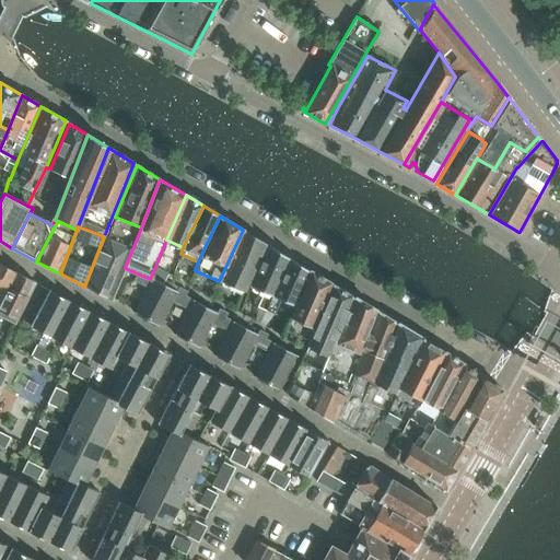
[(243,230),(219,281),(244,291),(265,243),(243,230)]
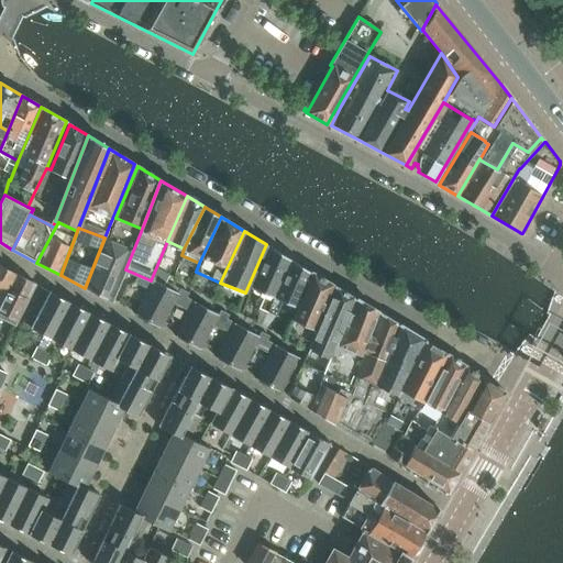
[(111,240),(105,238),(85,288),(111,302),(125,269),(133,251),(110,242),(111,240)]
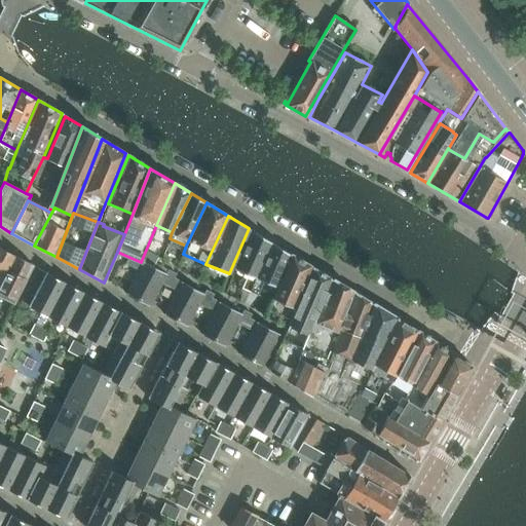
[(241,288),(249,292),(271,242),(252,230),(233,268),(248,275),(241,288)]
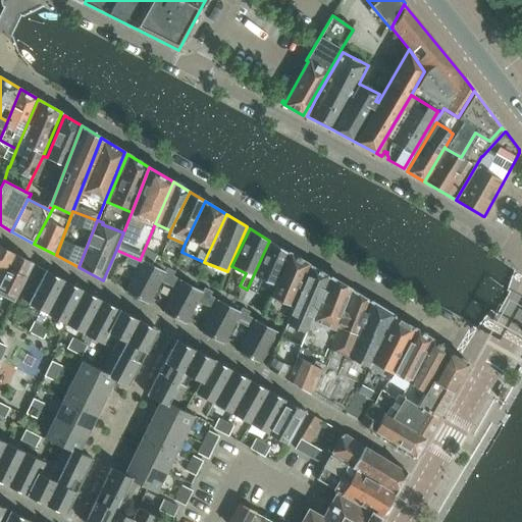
[(289,253),(269,241),(247,290),(257,294),(263,279),(274,284),(289,253)]
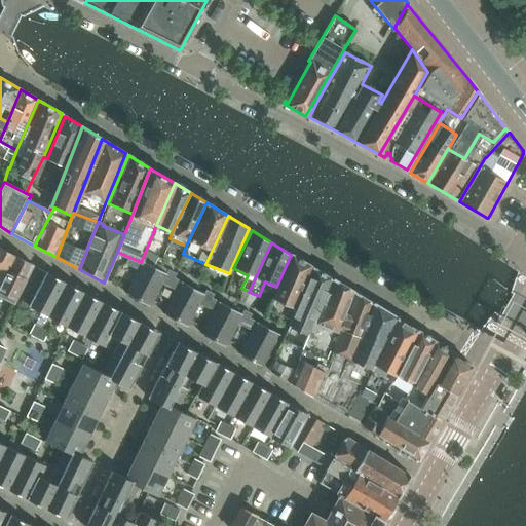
[(0,247),(0,284),(14,255),(0,247)]
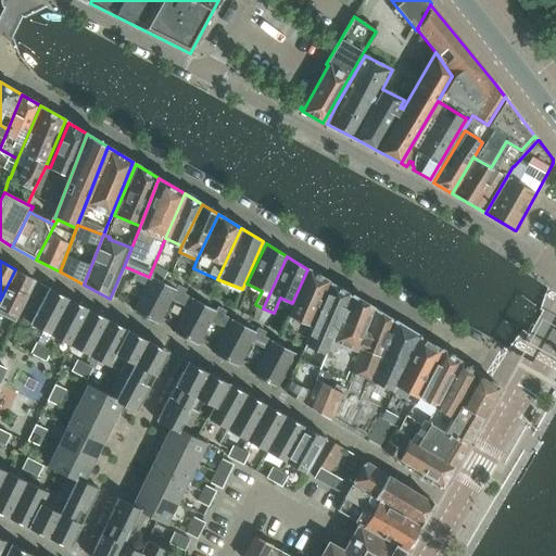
[(35,280),(15,269),(0,300),(0,314),(14,321),(35,280)]
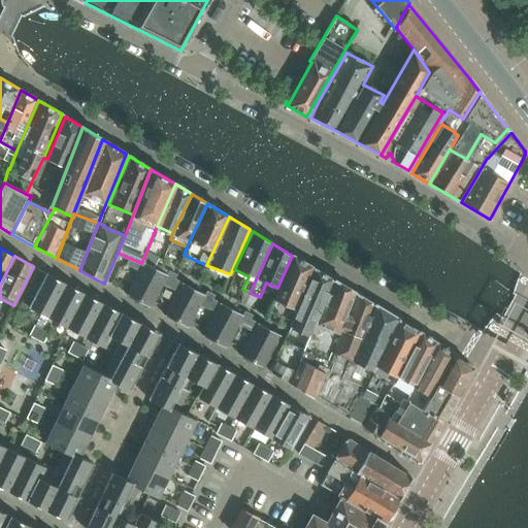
[(292,256),(277,288),(274,299),(294,308),(312,267),(292,256)]
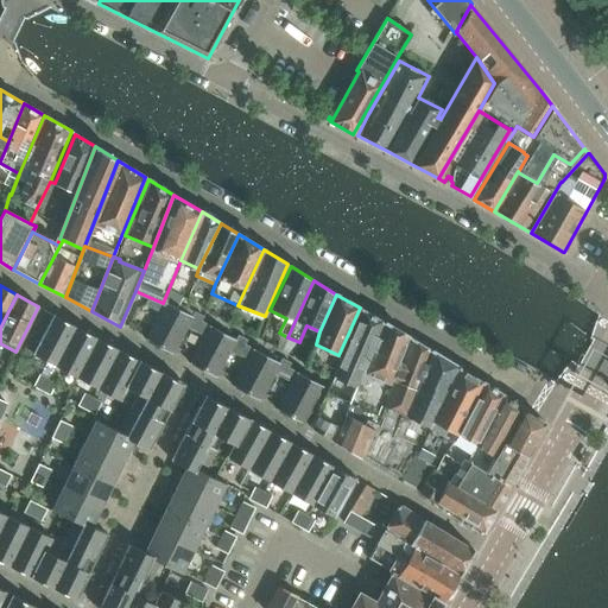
[(176,348),(192,316),(165,302),(163,305),(151,299),(147,305),(160,312),(145,340),(172,354),(176,348)]
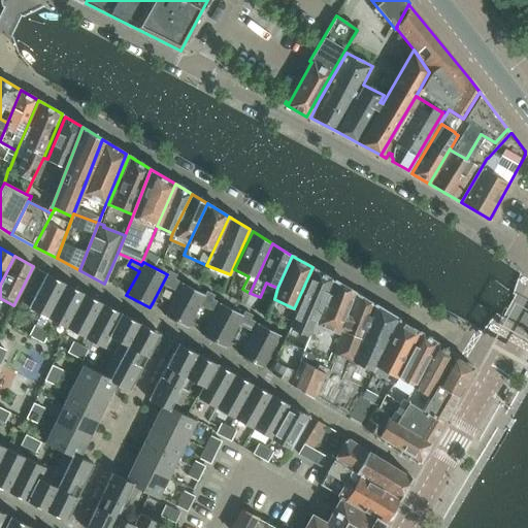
[(341,332),(340,332),(338,331),(337,332),(317,323),(334,281),(333,281),(326,276),(315,269),(284,339),(287,340),(272,373),(290,384),(302,356),(327,367),(341,332)]
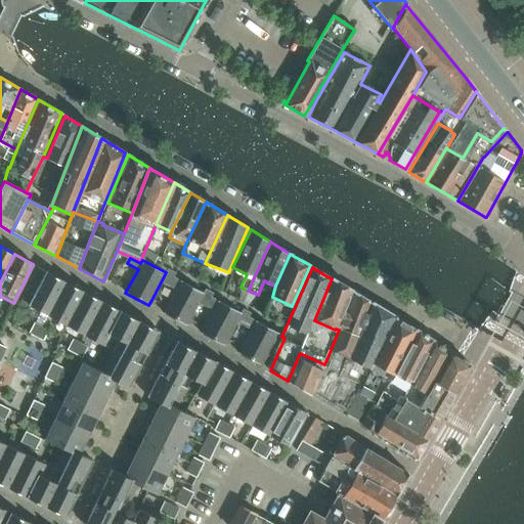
[(161,281),(168,286),(173,276),(175,272),(168,268),(167,269),(166,272),(161,281)]
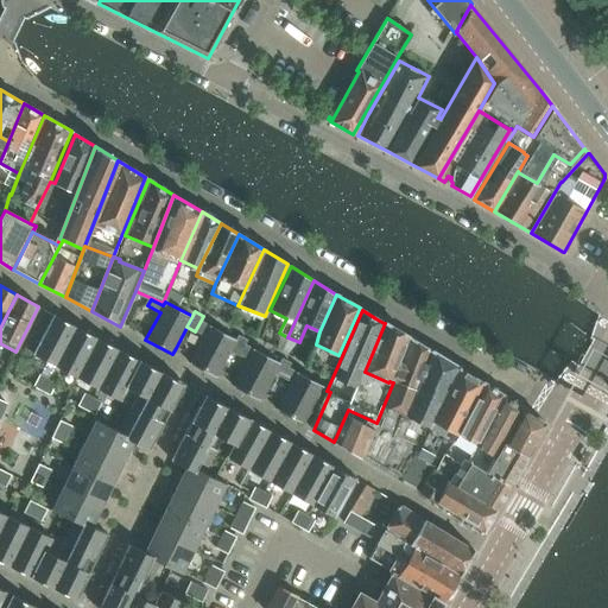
[(74,327),(52,315),(32,354),(54,365),(74,327)]
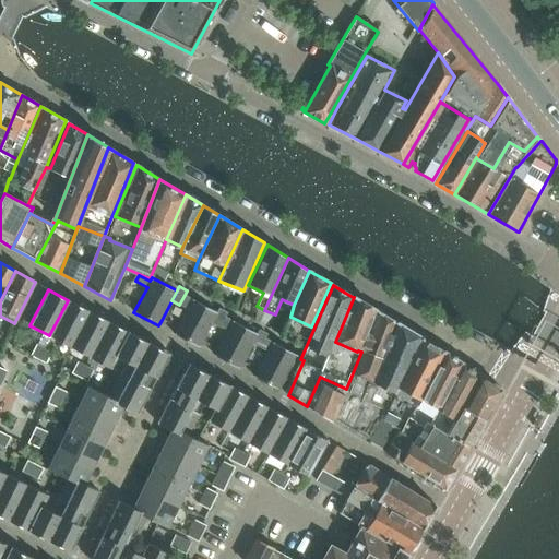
[(179,305),(187,309),(177,328),(174,334),(199,347),(202,341),(212,322),(217,312),(216,312),(192,299),(185,295),(179,305)]
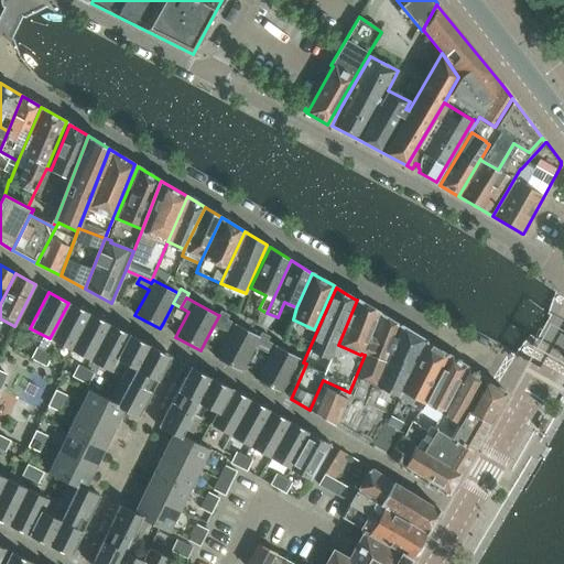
[(357,300),(338,345),(360,355),(360,354),(378,312),(357,300)]
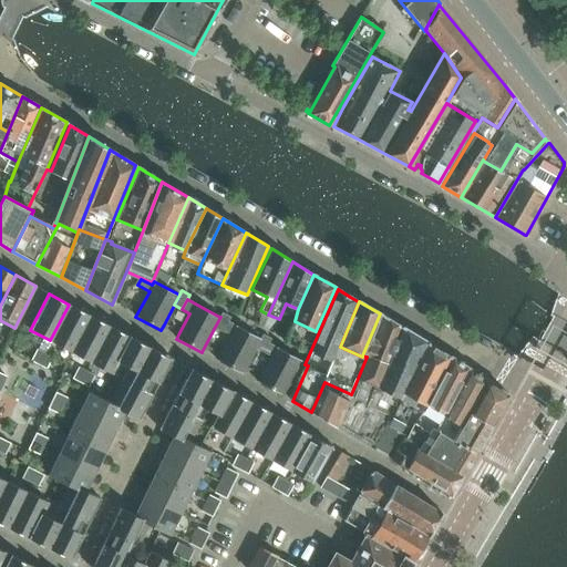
[(90,315),(69,305),(50,340),(70,351),(90,315)]
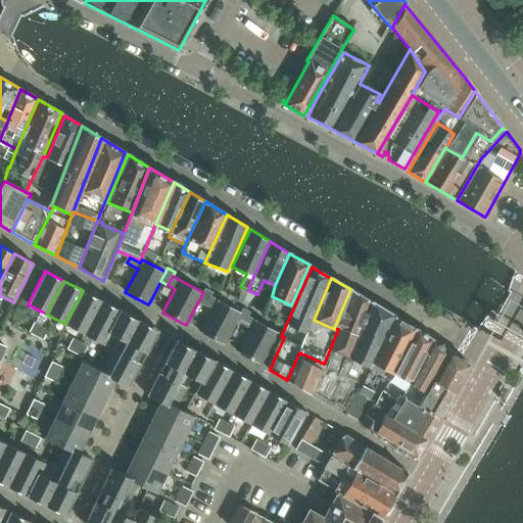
[(210,296),(212,292),(204,288),(202,292),(203,292),(198,301),(205,305),(210,296)]
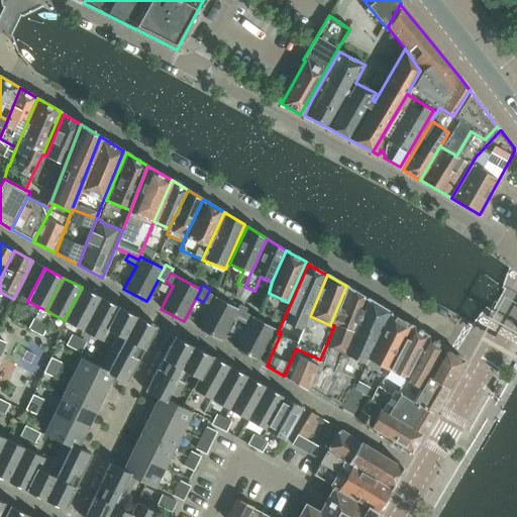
[(100,297),(82,287),(64,320),(83,330),(100,297)]
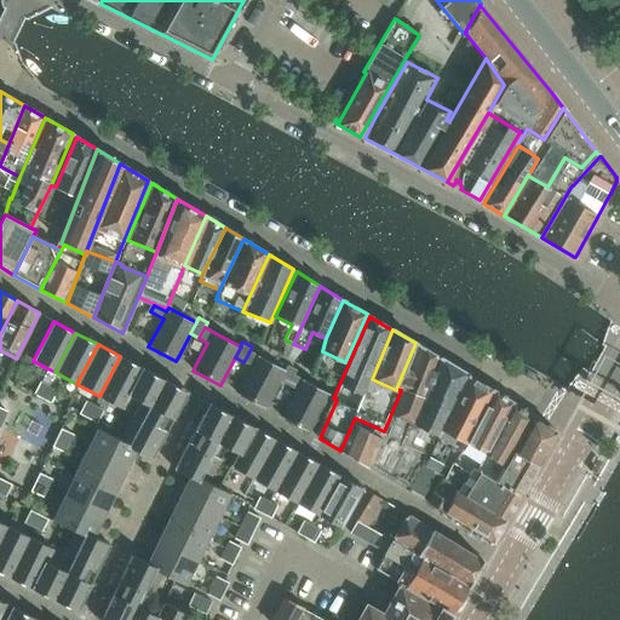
[(468,375),(419,345),(400,390),(401,390),(384,431),(369,468),(409,492),(440,430),(468,375)]
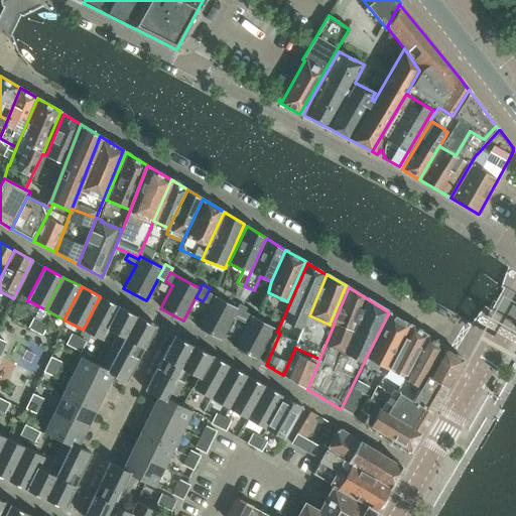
[(237,307),(208,292),(203,301),(210,304),(198,328),(220,340),(233,316),(237,308),(237,307)]
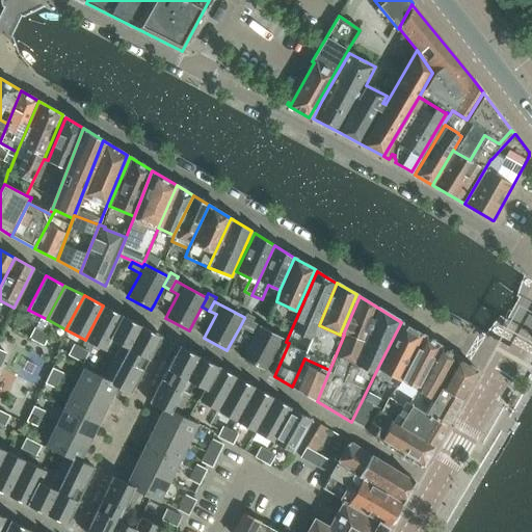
[(122,316),(103,306),(85,340),(104,350),(110,339),(122,316)]
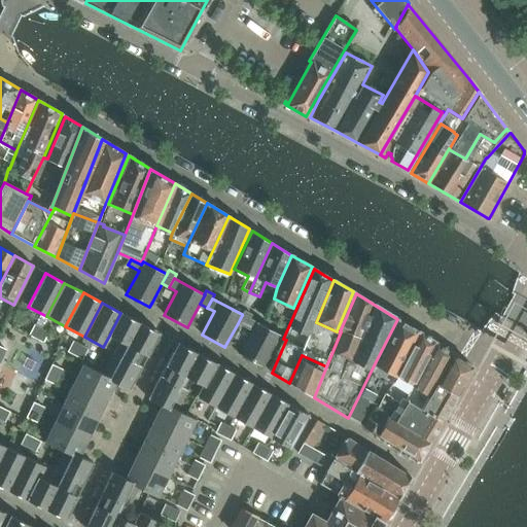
[(250,318),(252,315),(244,311),(242,314),(242,315),(238,323),(245,327),(250,318)]
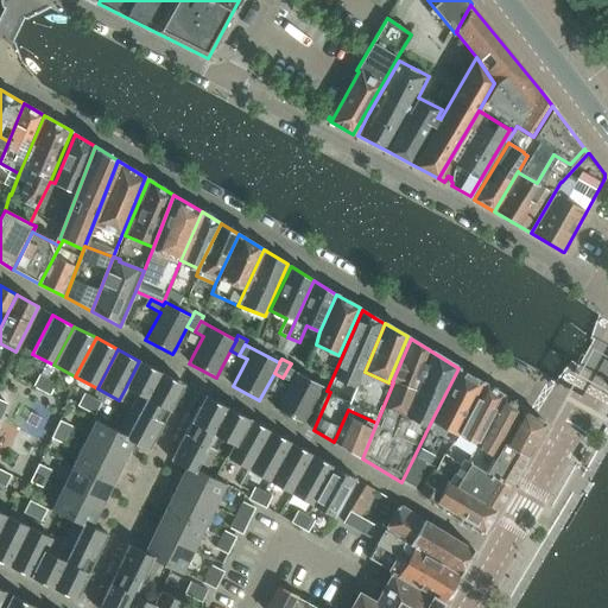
[(179,382),(140,361),(126,387),(137,393),(118,431),(116,432),(149,449),(182,387),(179,382)]
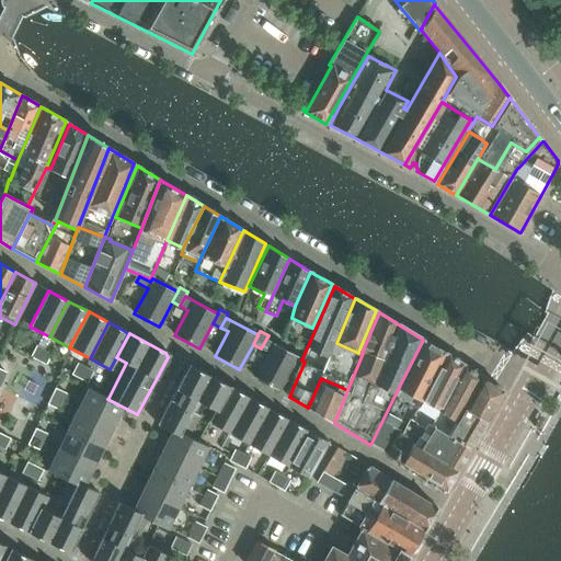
[(254,378),(279,391),(298,356),(266,339),(261,348),(268,353),(254,378)]
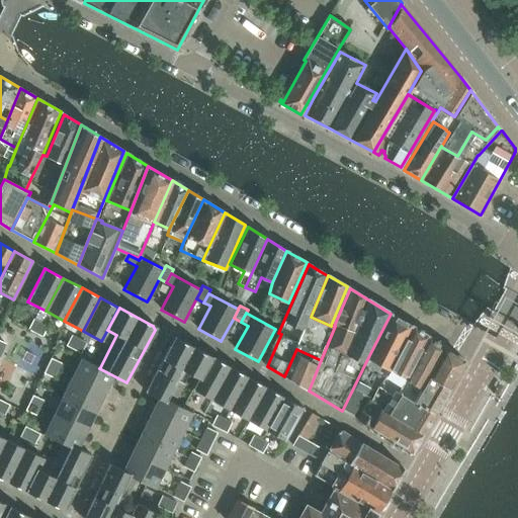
[(367,359),(387,369),(411,326),(391,314),(367,359)]
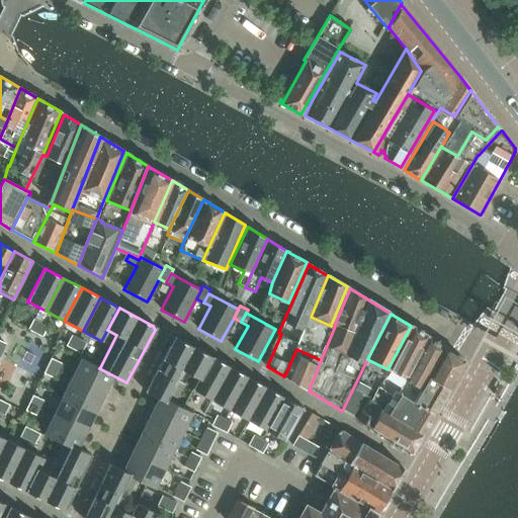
[(40,323),(33,319),(27,329),(35,333),(40,323)]
